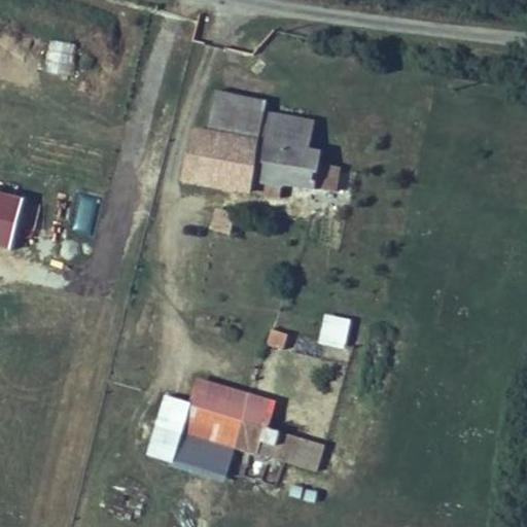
[(41,75),(71,81),(78,44),(48,38),(41,75)]
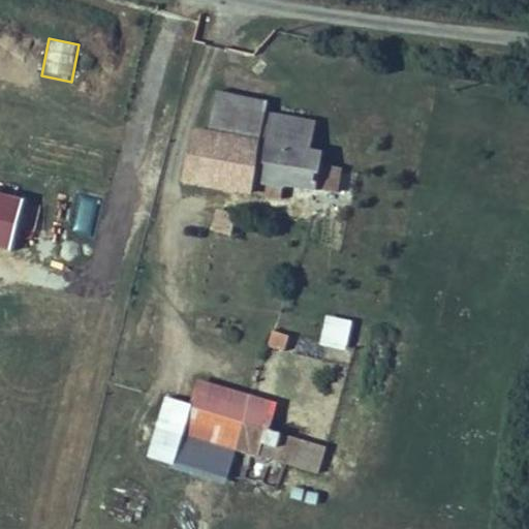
[(220,102),(213,133),(270,144),(275,113),(220,102)]
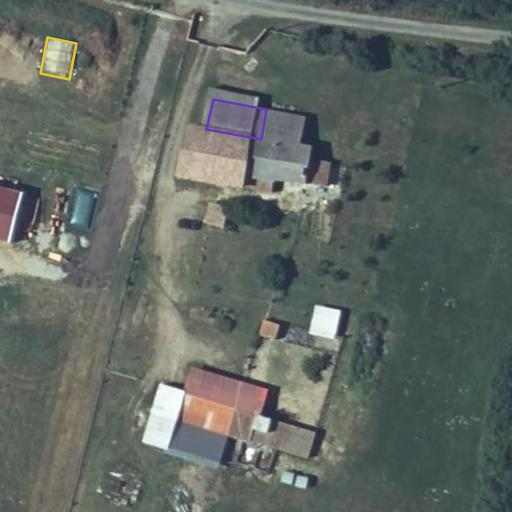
[(261,139),(254,178),(283,184),(285,178),(314,183),(317,152),(305,151),(312,117),(289,113),(266,109),(261,139)]
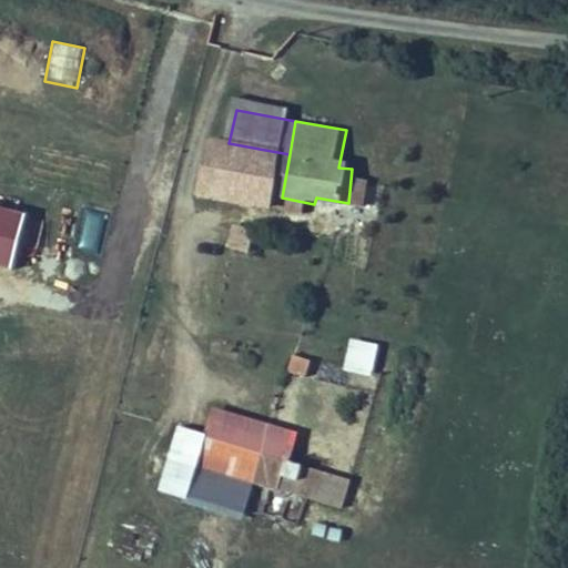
[(217,140),(206,196),(280,212),(282,198),(290,154),(229,143),(217,140)]
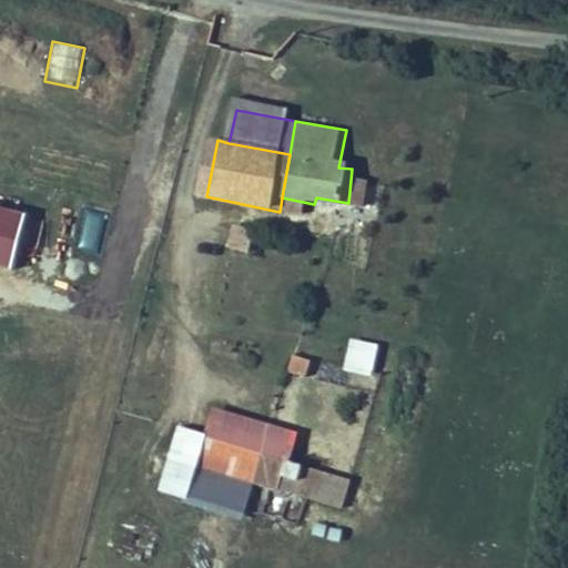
[(232,223),(226,246),(249,252),(254,229),(232,223)]
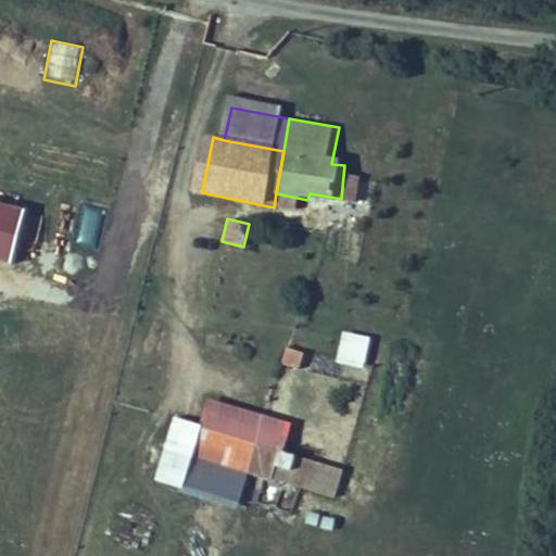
[(371,341),(345,335),(338,362),(364,368),(371,341)]
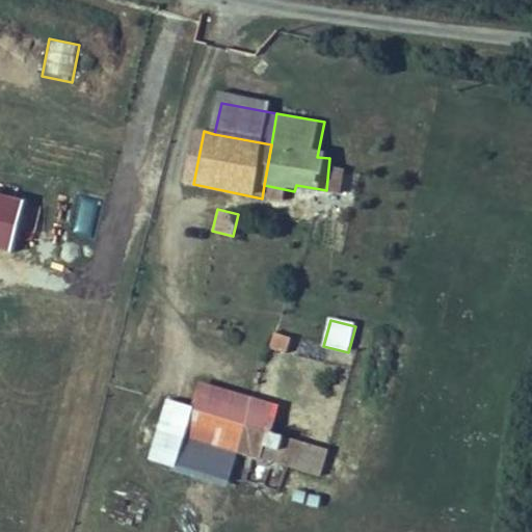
[(290,335),(274,331),(270,349),(286,352),(290,335)]
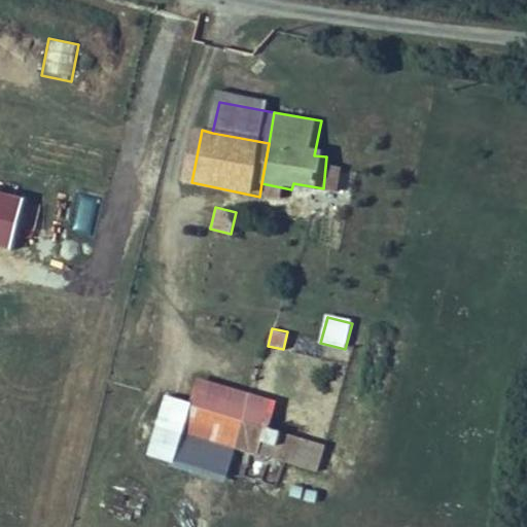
[(278,401),(199,378),(190,406),(168,398),(150,454),(173,461),(172,464),(224,480),(234,449),(317,473),(325,446),(270,428),(278,401)]
